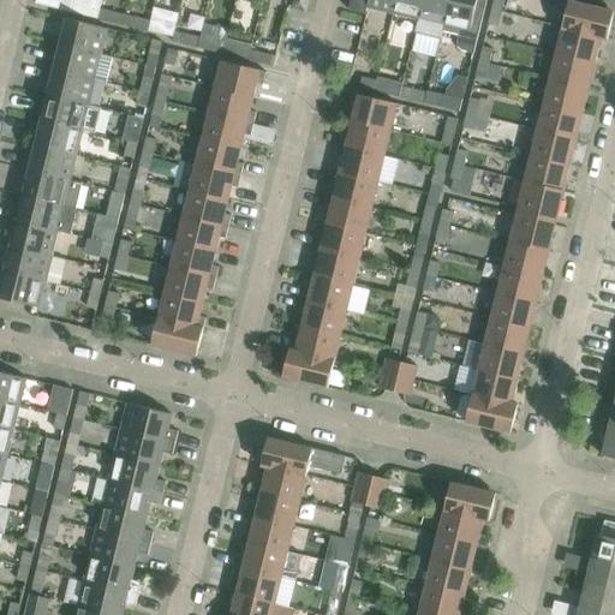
[(75,0),(36,0),(36,4),(72,12),(75,0)]
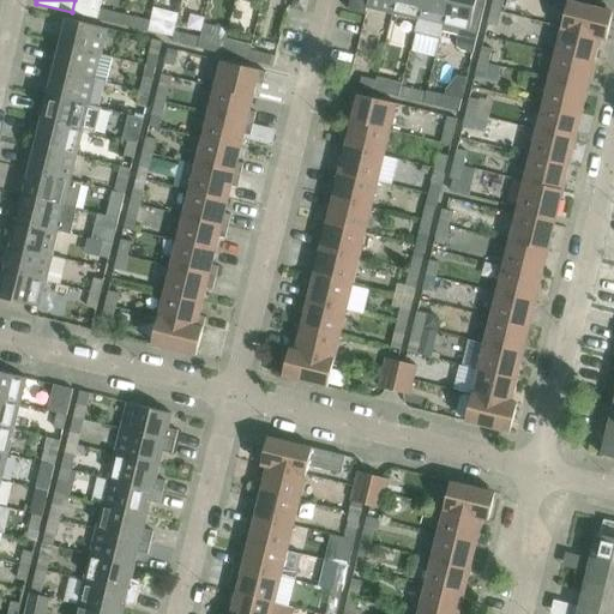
[(366,14),(368,7),(392,13),(396,0),(350,0),(349,10),(366,14)]
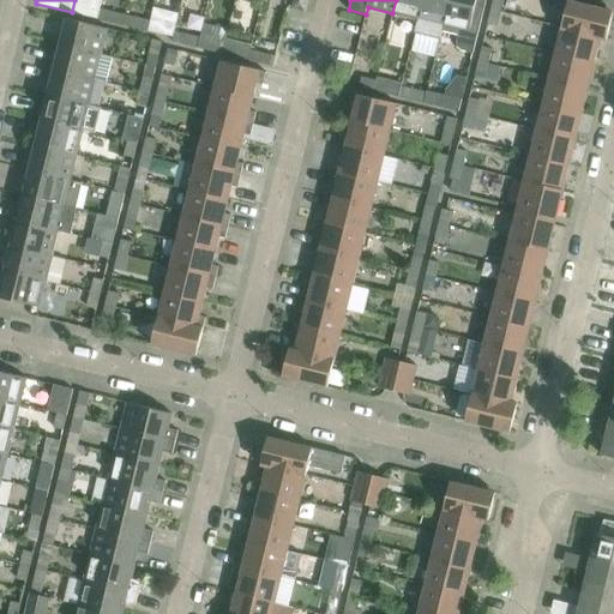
[(396,0),(392,13),(417,19),(422,0),(396,0)]
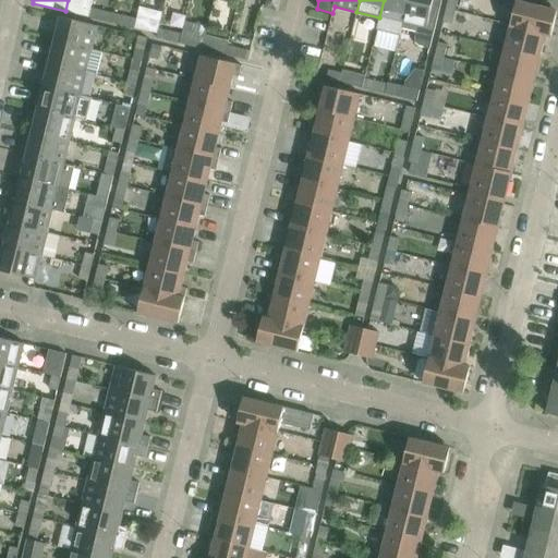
[(401,27),(402,24),(408,0),(384,0),(379,17),(377,28),(400,34),(401,27)]
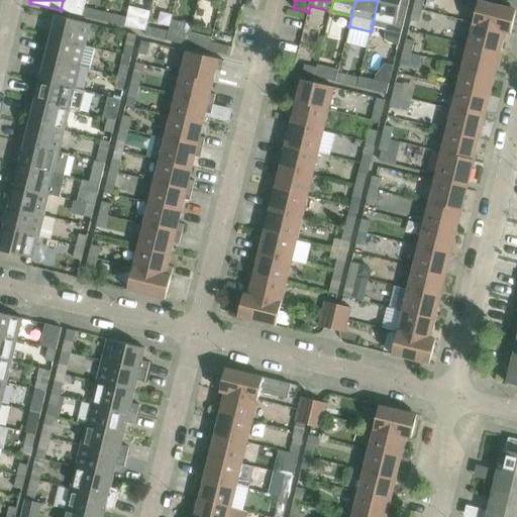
[(378,0),(373,22),(372,25),(387,29),(385,36),(385,37),(385,38),(386,39),(386,40),(387,41),(388,42),(389,42),(399,44),(409,0),(378,0)]
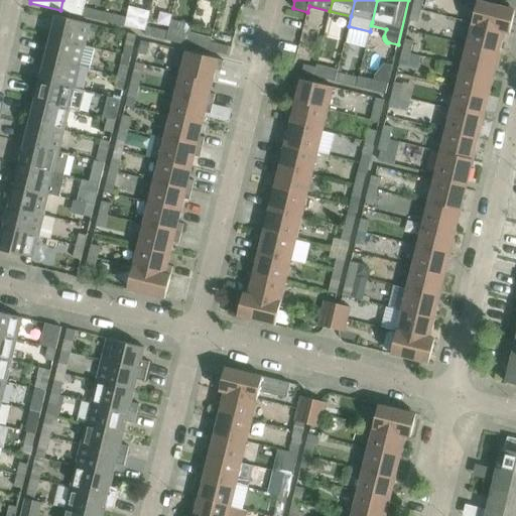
[(415,0),(414,9),(421,10),(424,0),(415,0)]
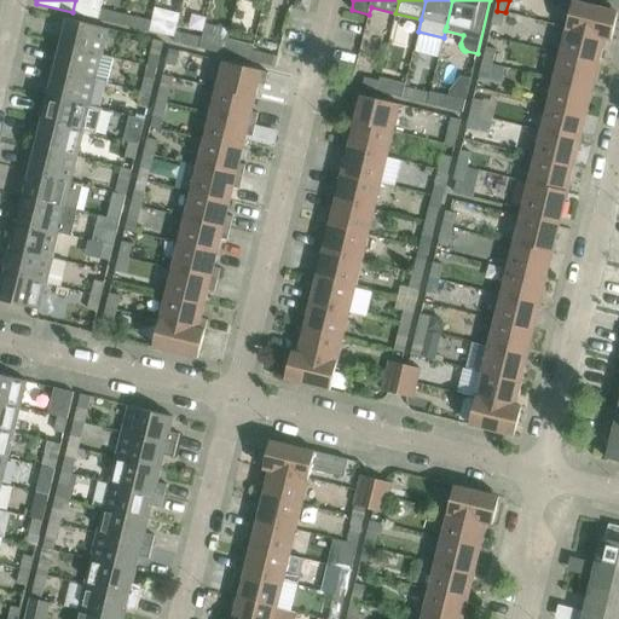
[(618,12),(614,11),(573,1),(567,27),(612,38),(618,12)]
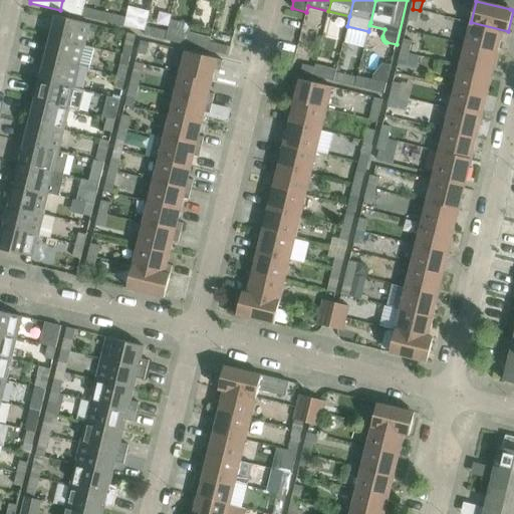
[(70,4),(68,12),(81,15),(83,7),(70,4)]
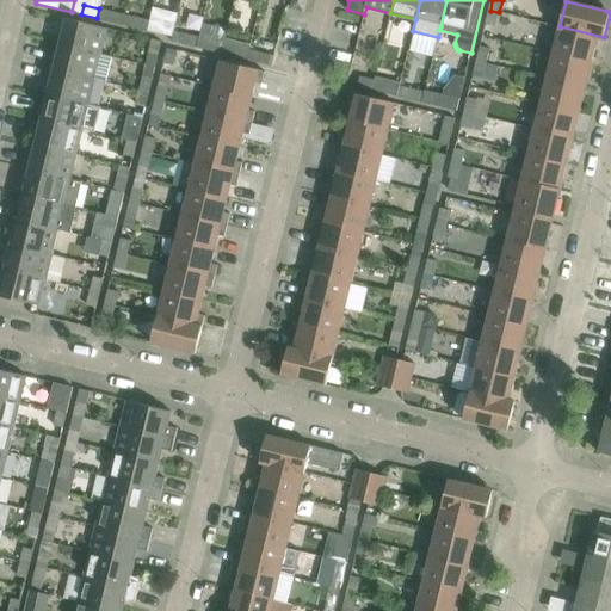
[(124,14),(99,8),(97,18),(122,25),(124,14)]
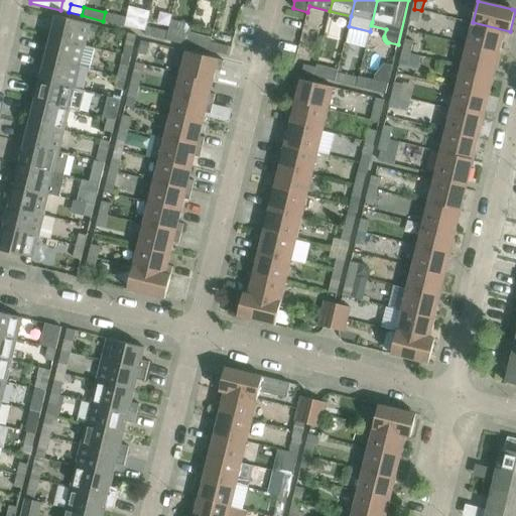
[(418,23),(421,10),(414,9),(410,21),(418,23)]
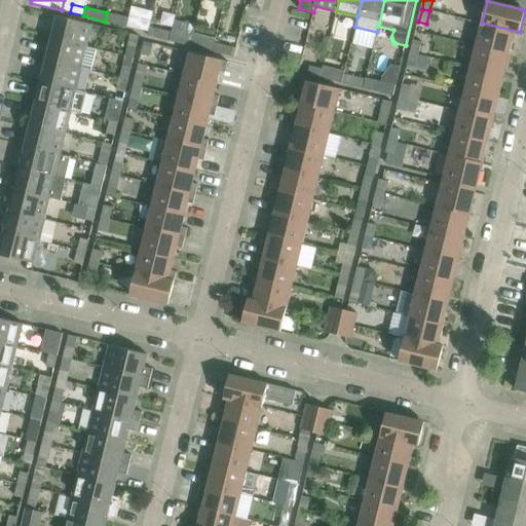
[(128,17),(107,12),(105,22),(126,27),(128,17)]
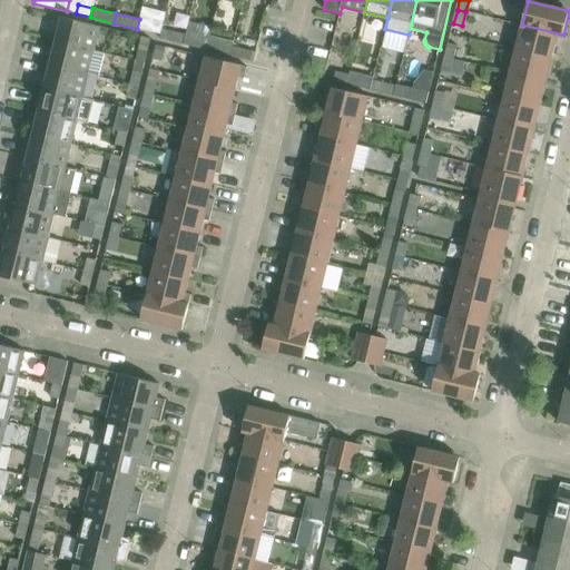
[(95,50),(100,27),(62,17),(56,41),(95,50)]
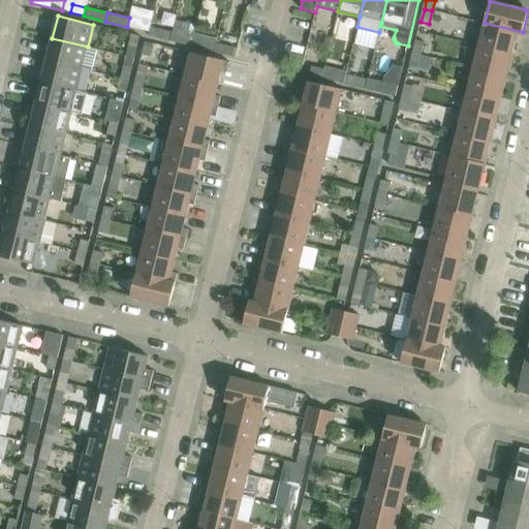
[(130,18),(129,18),(127,27),(149,32),(150,27),(151,23),(130,18)]
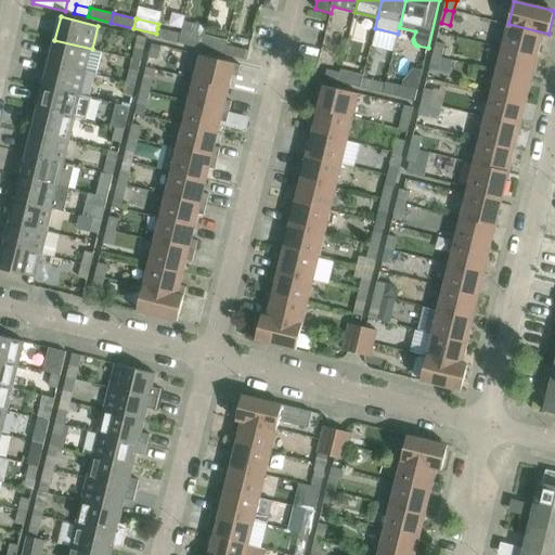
[(549,36),(549,34),(508,24),(503,47),(538,56),(542,35),(549,36)]
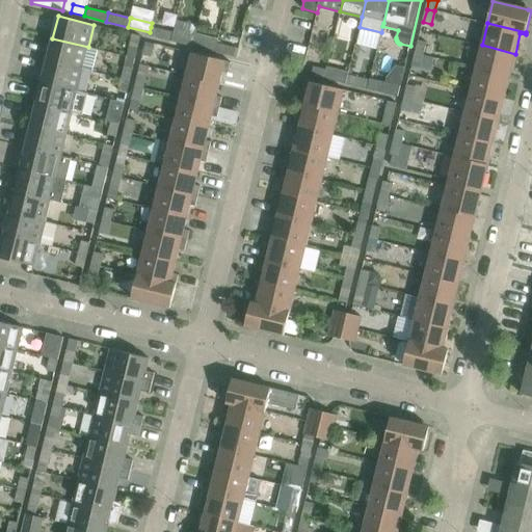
[(171,41),(174,32),(151,27),(150,32),(149,35),(171,41)]
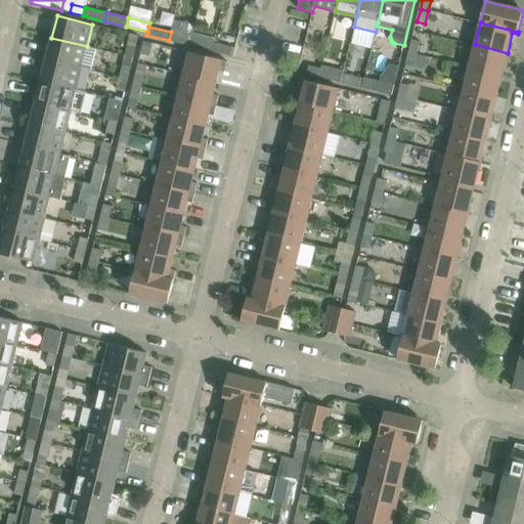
[(171,32),(169,40),(189,46),(193,33),(172,28),(171,32)]
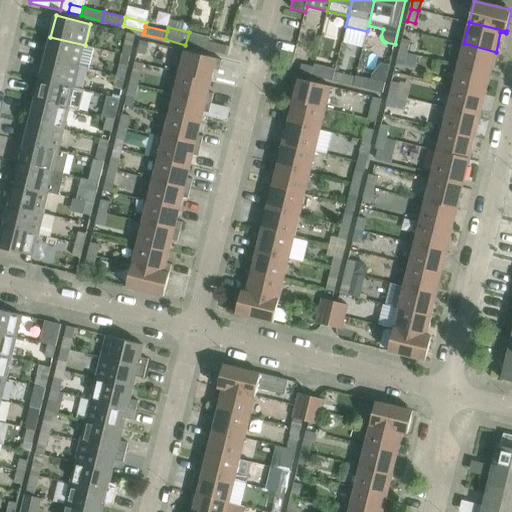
[(189,32),(185,45),(206,50),(209,41),(210,37),(189,32)]
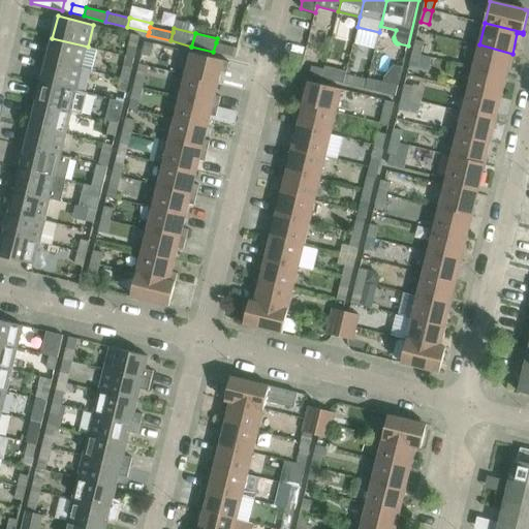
[(139,36),(131,34),(129,47),(136,48),(139,36)]
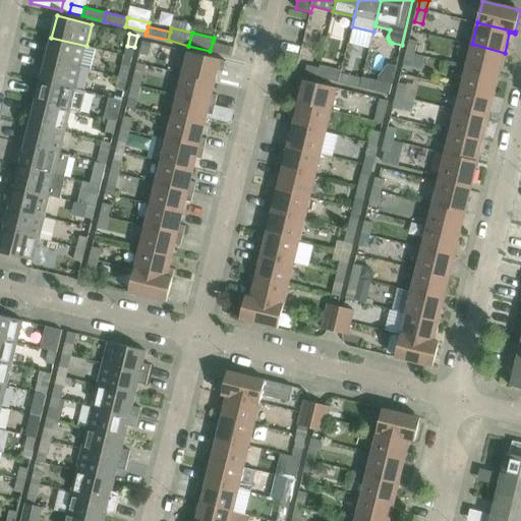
[(46,59),(80,68),(91,70),(96,49),(87,46),(51,38),(46,59)]
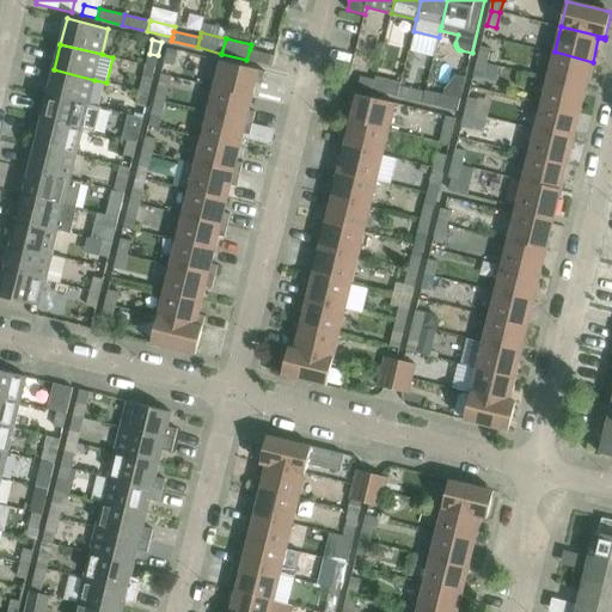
[(482,47),(478,61),(488,63),(491,49),(482,47)]
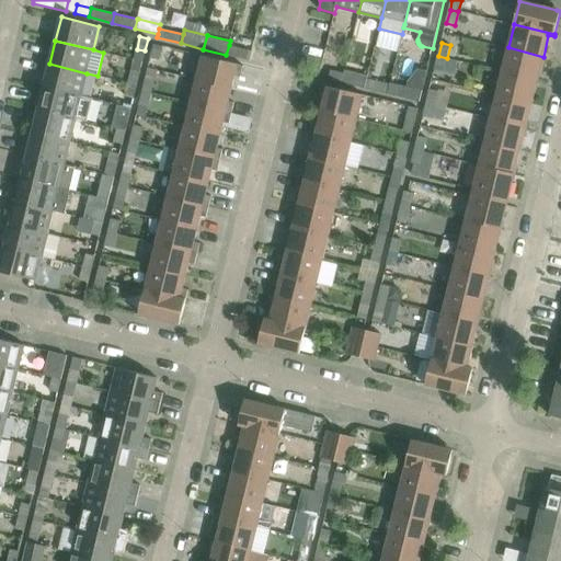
[(155,45),(151,58),(160,60),(163,47),(155,45)]
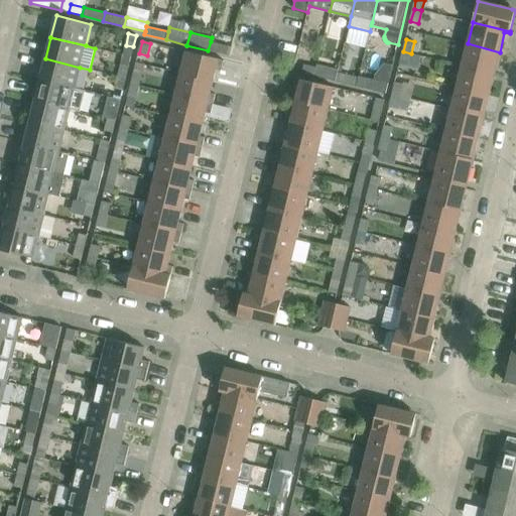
[(232,46),(211,41),(208,50),(230,55),(232,46)]
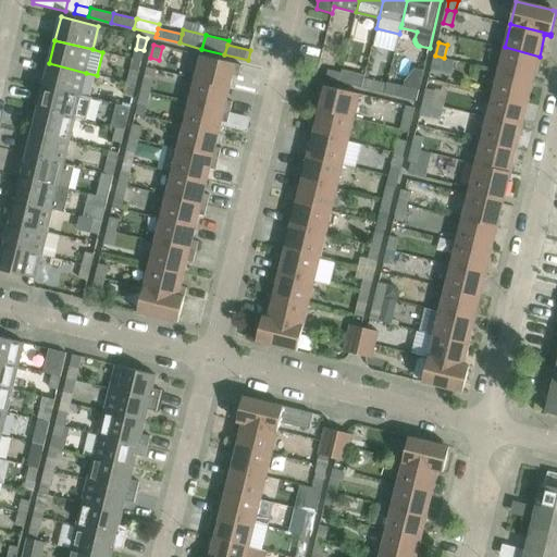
[(505,47),(498,71),(533,79),(540,57),(505,47)]
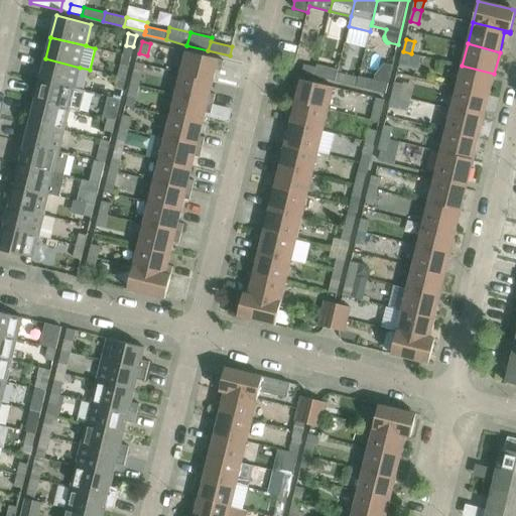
[(180,73),(214,81),(216,70),(222,71),(224,60),(186,50),(180,73)]
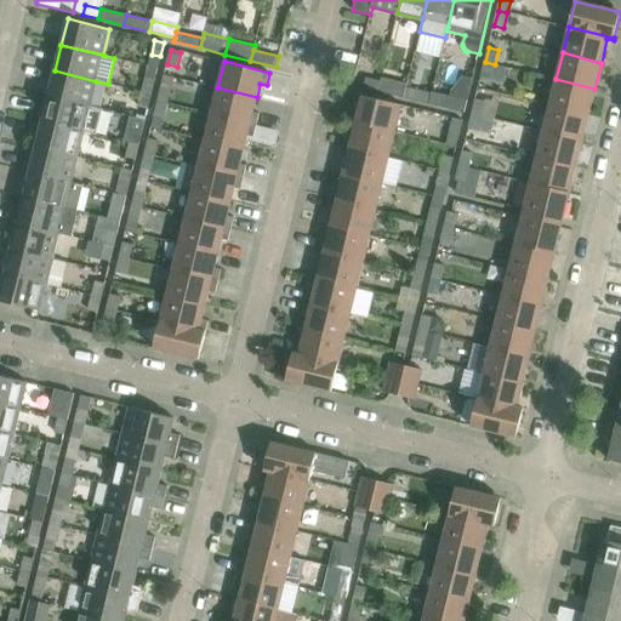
[(495,64),(485,62),(482,77),(491,79),(495,64)]
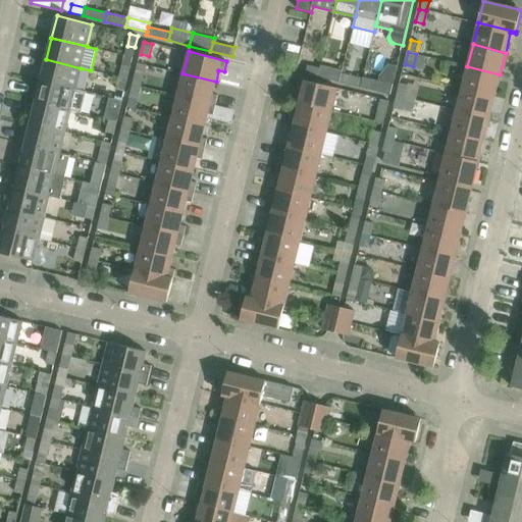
[(41,81),(75,90),(81,68),(46,59),(41,81)]
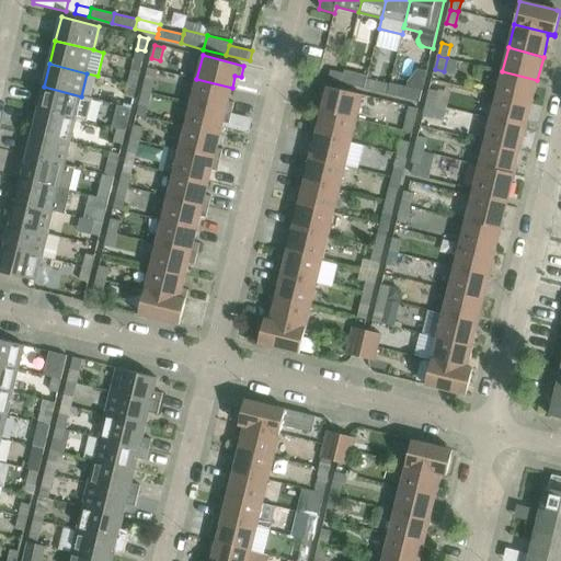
[(137,86),(140,72),(132,70),(128,83),(137,86)]
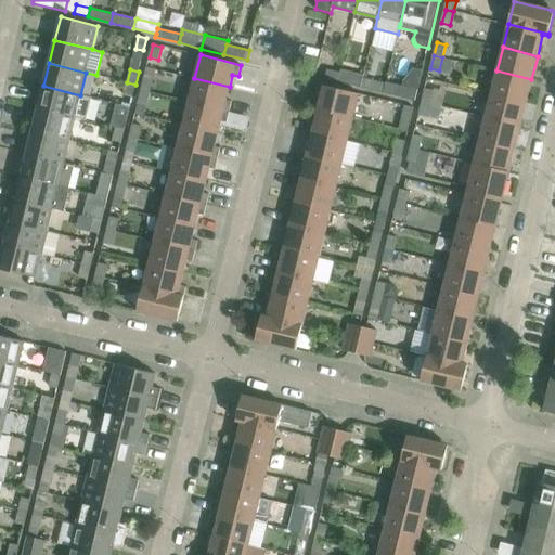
[(327,69),(325,79),(338,82),(340,73),(327,69)]
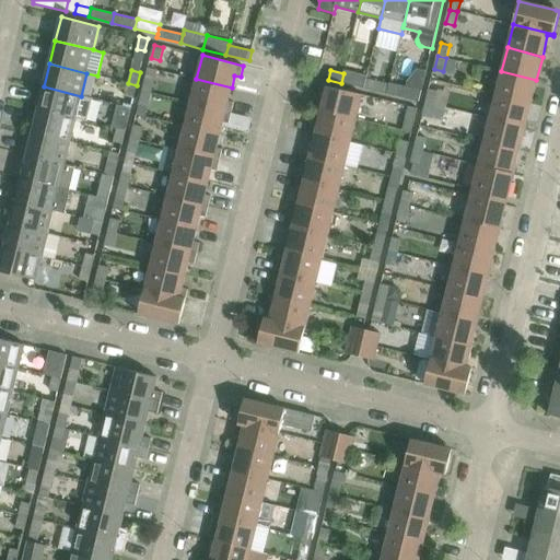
[(345,70),(343,73),(341,83),(363,89),(366,79),(366,76),(345,70)]
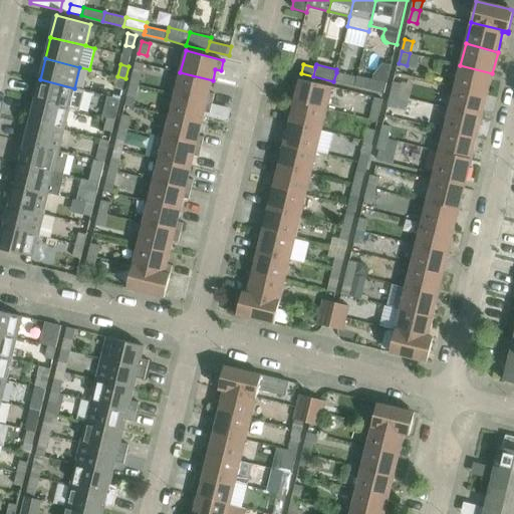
[(487,95),(492,73),(460,65),(455,86),(487,95)]
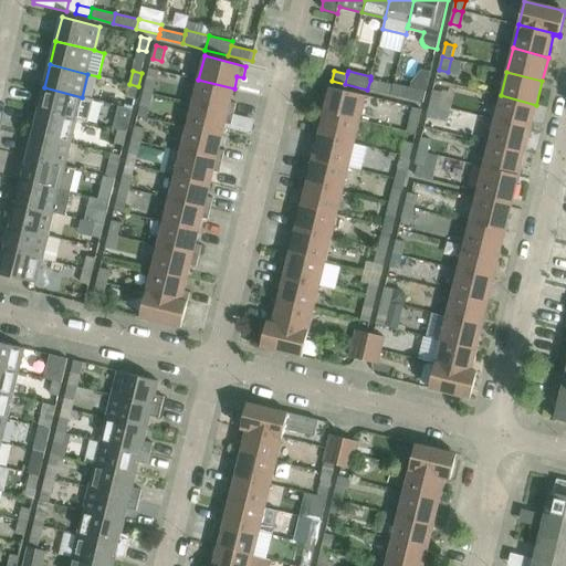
[(147,80),(144,93),(153,95),(156,81),(147,80)]
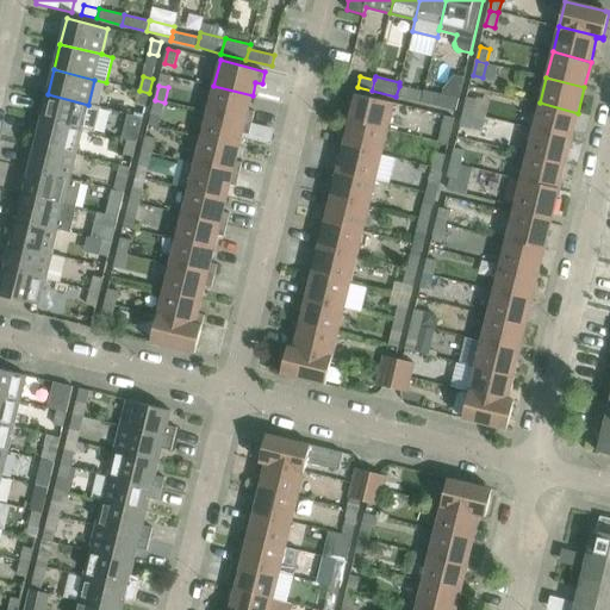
[(249,110),(253,95),(213,86),(207,112),(253,123),(255,112),(249,110)]
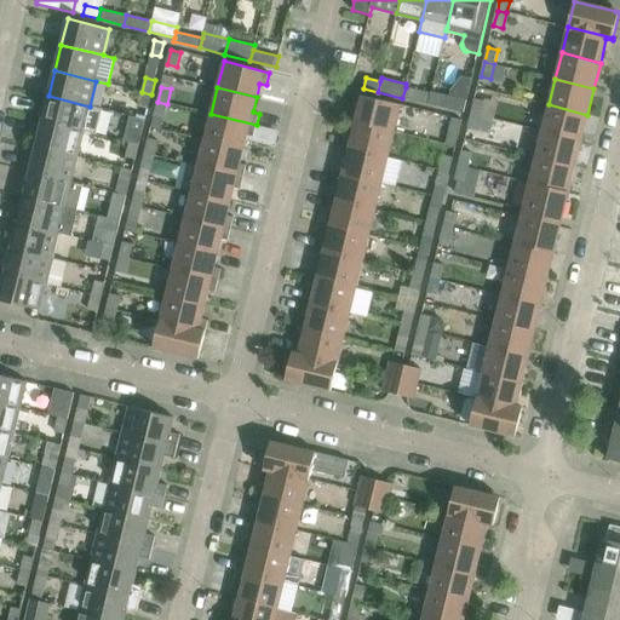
[(431,93),(406,87),(402,98),(429,104),(431,93)]
